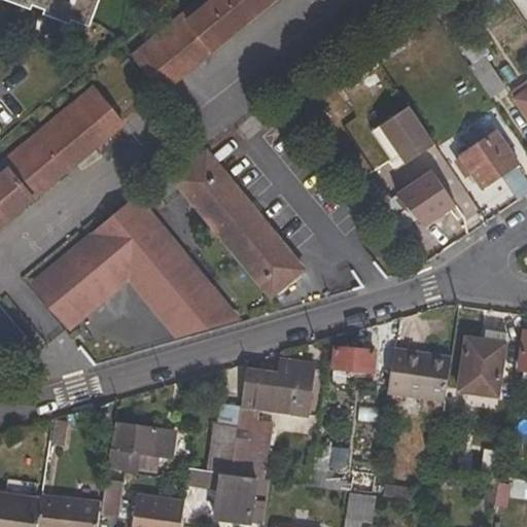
[(97,0),(0,0),(27,9),(29,4),(44,10),(42,15),(68,25),(70,20),(88,27),(97,0)]
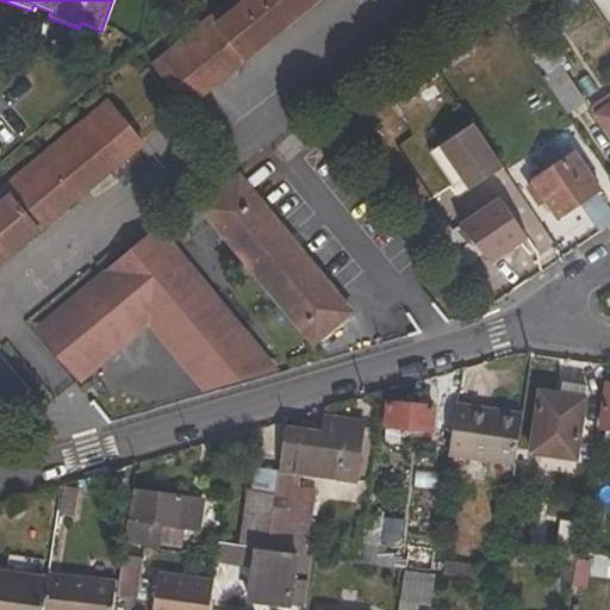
[(312,0),(232,0),(209,19),(241,58),(312,0)]
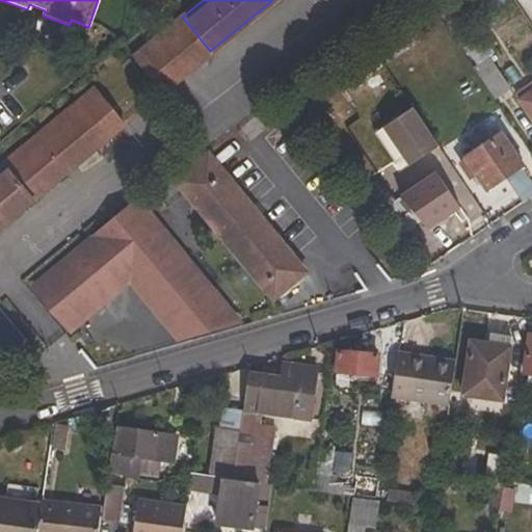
[(149,45),(177,79),(210,51),(182,17),(149,45)]
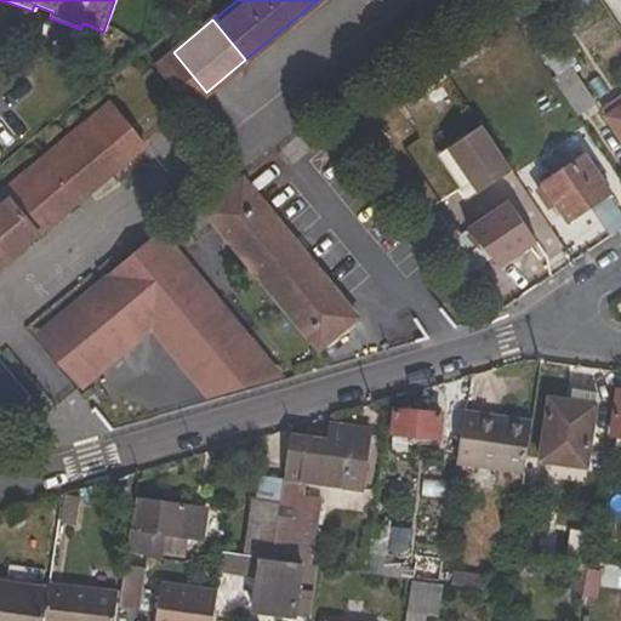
[(189,106),(206,92),(174,52),(157,66),(189,106)]
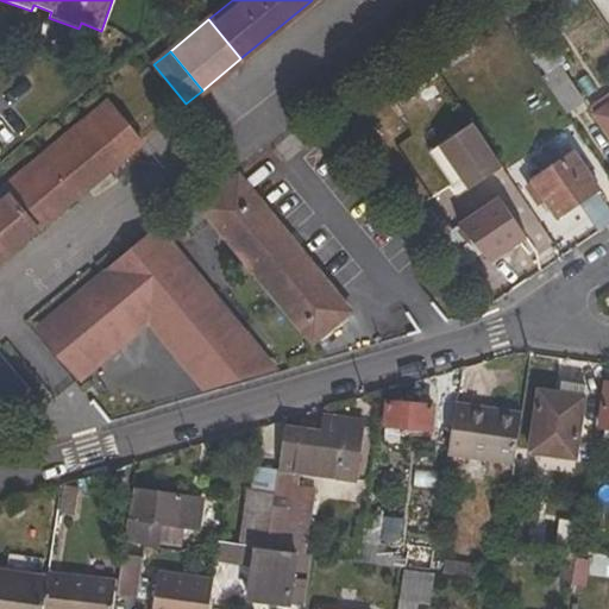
[(559,64),(539,79),(565,117),(585,101),(559,64)]
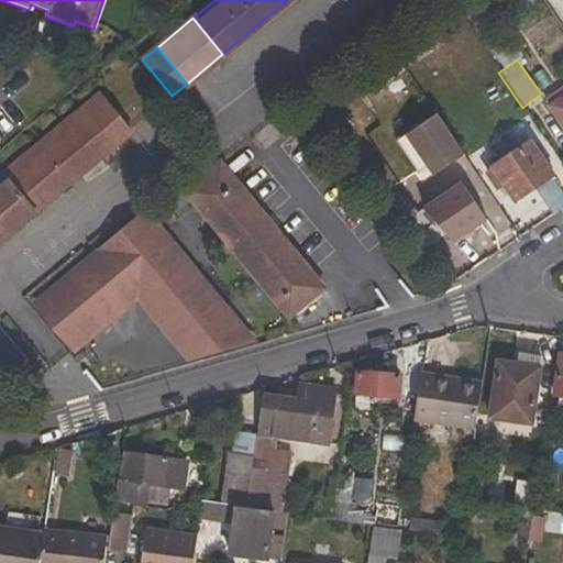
[(562,95),(549,106),(562,128),(562,95)]
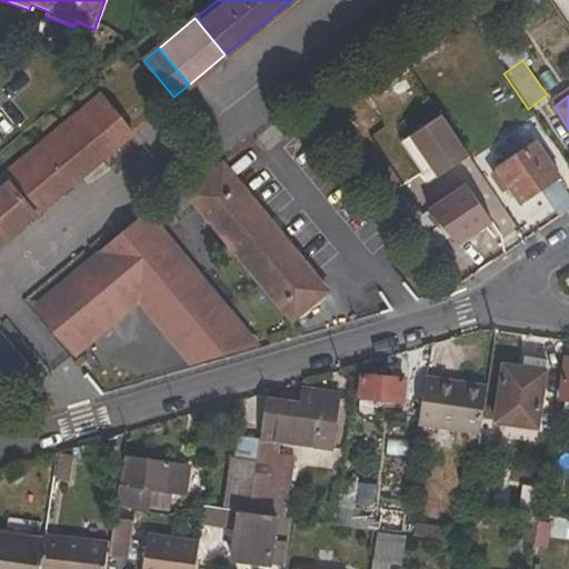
[(97,97),(0,178),(0,242),(129,136),(97,97)]
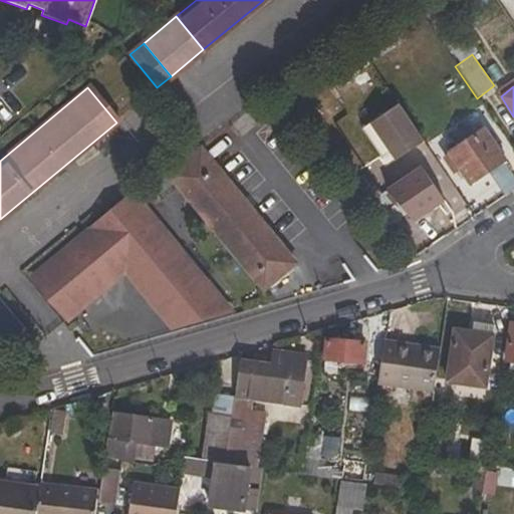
[(398,165),(373,181),(401,220),(442,192),(413,150),(423,143),(397,104),(369,123),(398,165)]
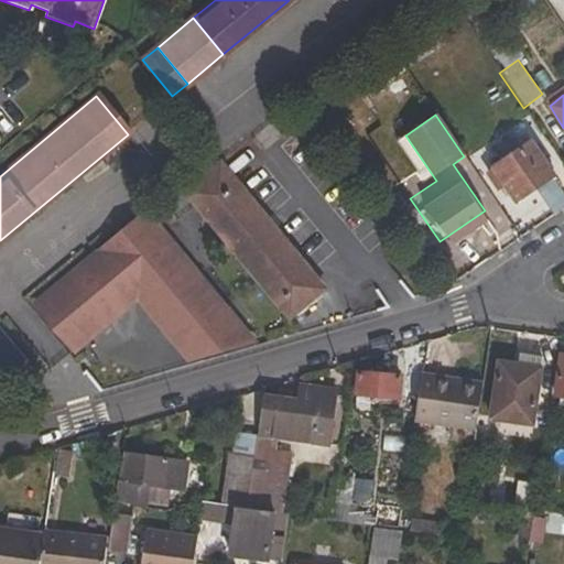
[(514,203),(554,175),(530,141),(484,173),(496,192),(503,186),(514,203)]
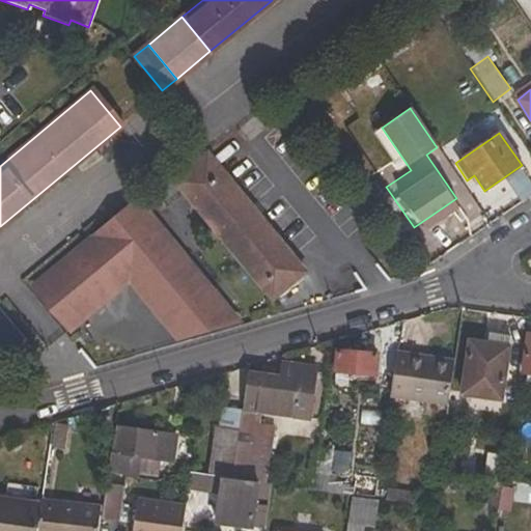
[(175,184),(272,299),(303,273),(206,157),(175,184)]
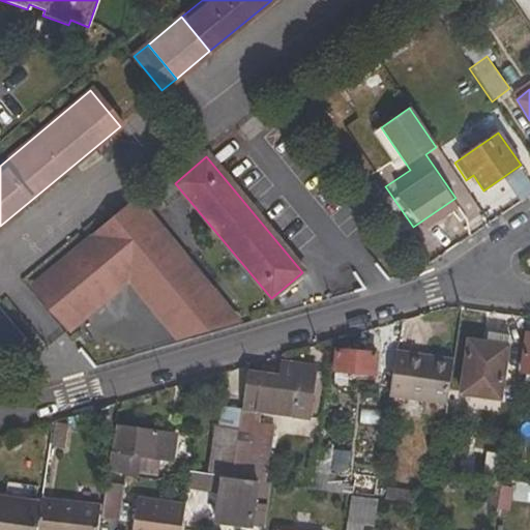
[(518,201),(529,192),(529,183),(523,172),(506,183),(518,201)]
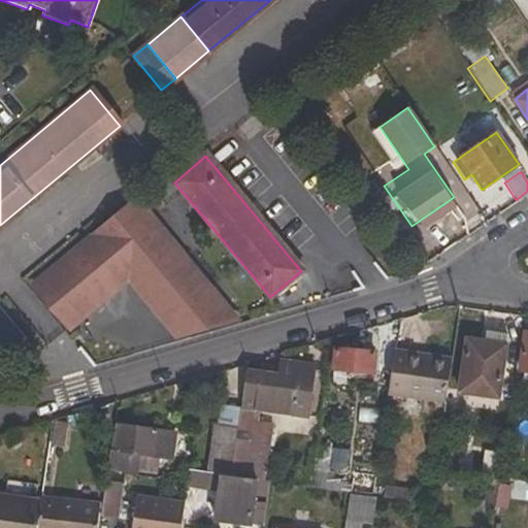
[(83,244),(33,286),(70,329),(119,289),(112,283),(124,273),(129,279),(169,328),(212,292),(137,199),(92,236),(96,240),(87,248),(83,244)]
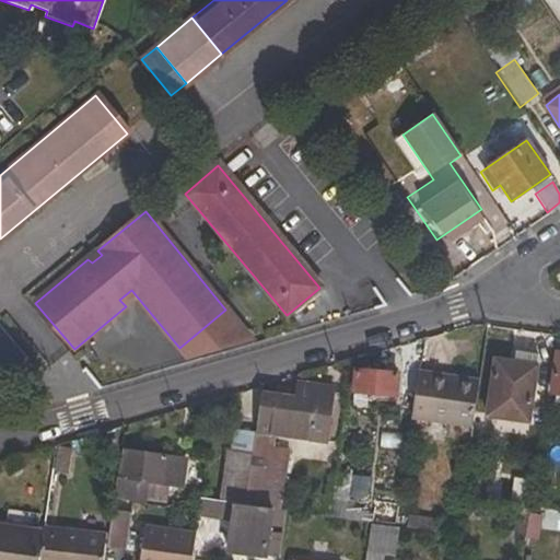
[(179,235),(171,242),(179,253),(188,246),(179,235)]
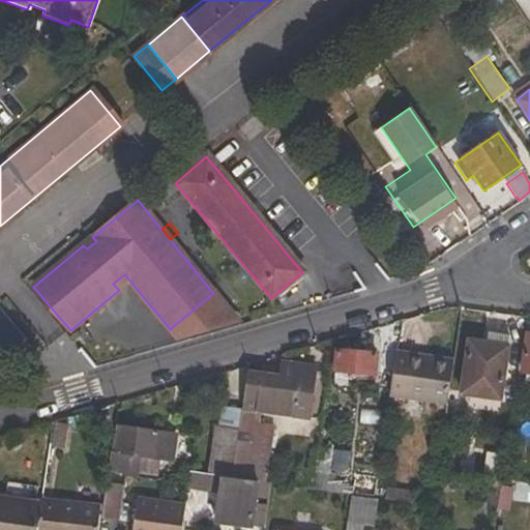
[(92,237),(83,245),(87,248),(96,241),(92,237)]
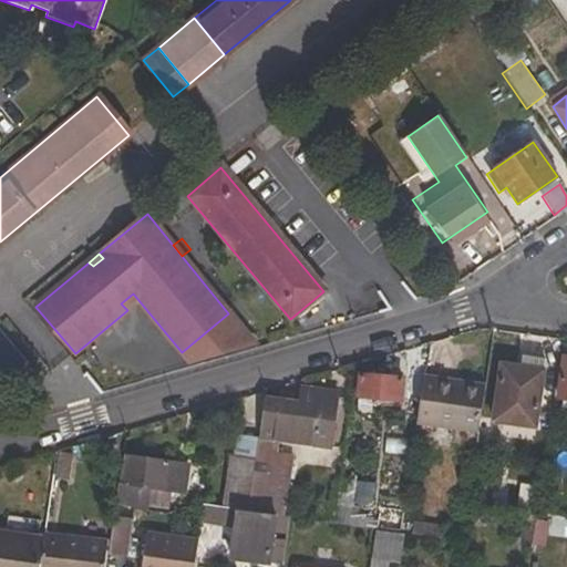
[(127,310),(138,300),(133,294),(121,303),(127,310)]
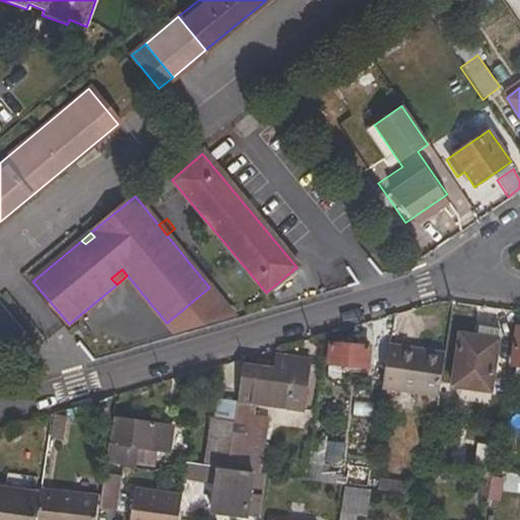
[(231,314),(209,287),(167,323),(177,335),(231,314)]
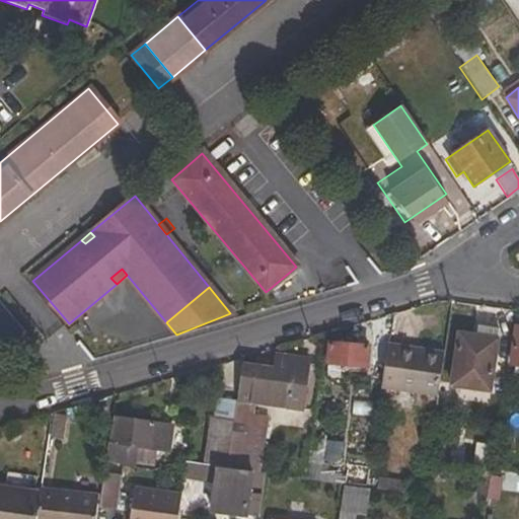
[(0,346),(19,324),(0,307),(0,346)]
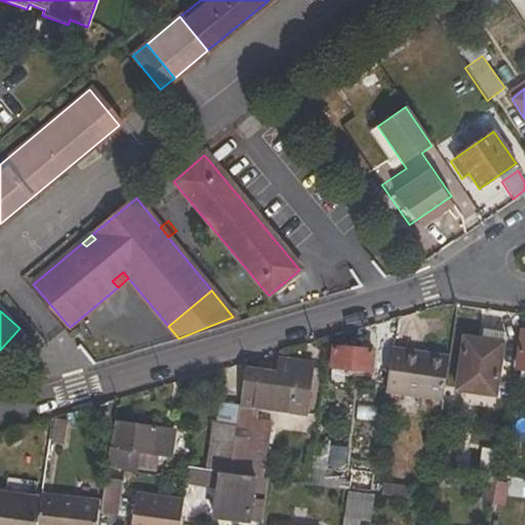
[(505,332),(485,330),(484,339),(503,344),(505,332)]
